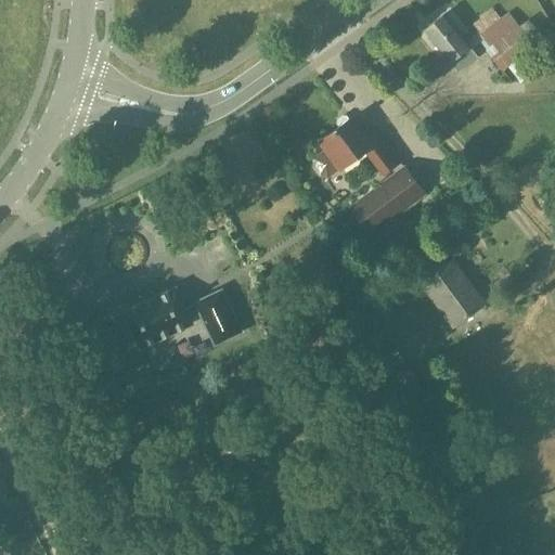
[(521,84),(553,62),(542,47),(538,50),(534,46),(544,39),(530,20),(519,27),(510,14),(502,20),(495,11),(475,26),(485,40),(482,41),(489,51),(488,51),(503,72),(510,67),(521,84)]
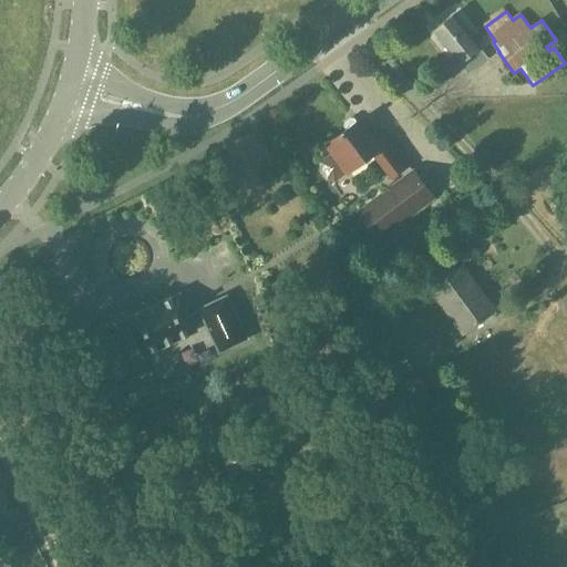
[(490,60),(481,48),(482,48),(456,16),(435,32),(461,64),(468,75),(490,60)]
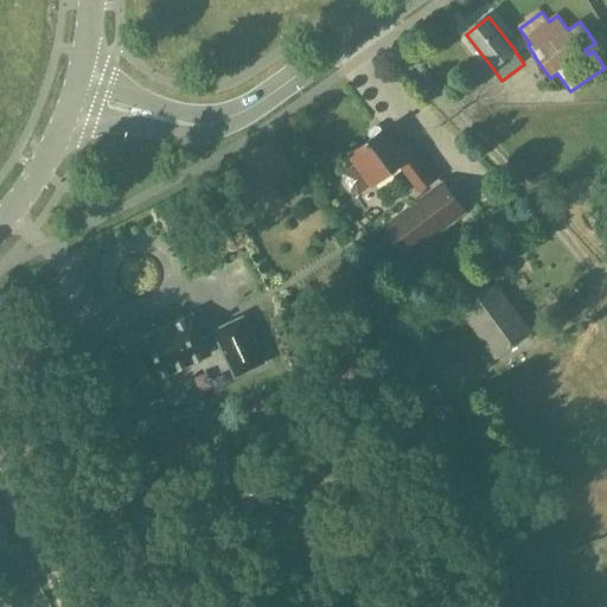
[(360,196),(374,186),(401,166),(421,192),(440,178),(414,142),(402,152),(387,129),(351,155),(357,164),(344,174),(343,184),(351,195),(360,196)]
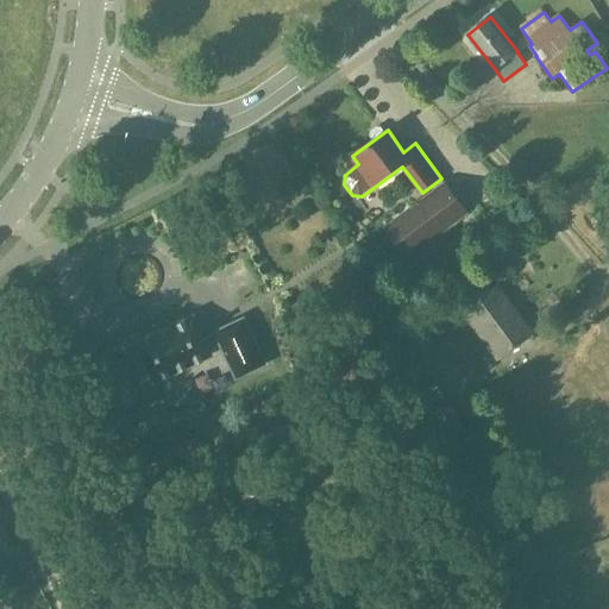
[(408,259),(470,213),(446,182),(384,228),(408,259)]
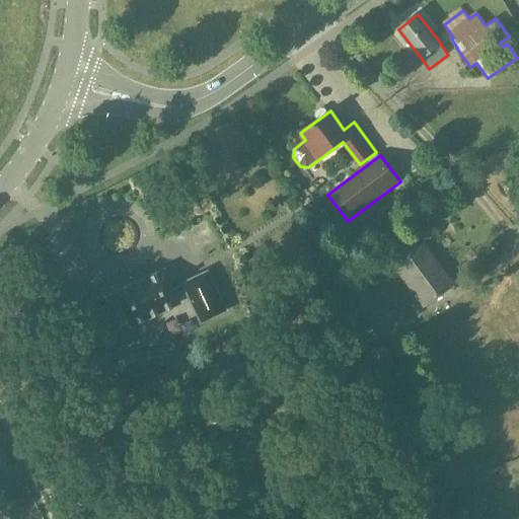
[(425,242),(394,266),(425,306),(455,284),(425,242)]
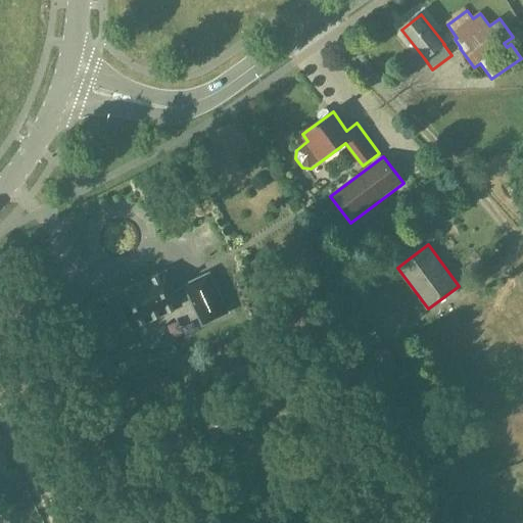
[(228,315),(209,275),(186,286),(186,287),(175,292),(165,274),(119,296),(134,329),(181,306),(179,301),(190,296),(204,326),(228,315)]
